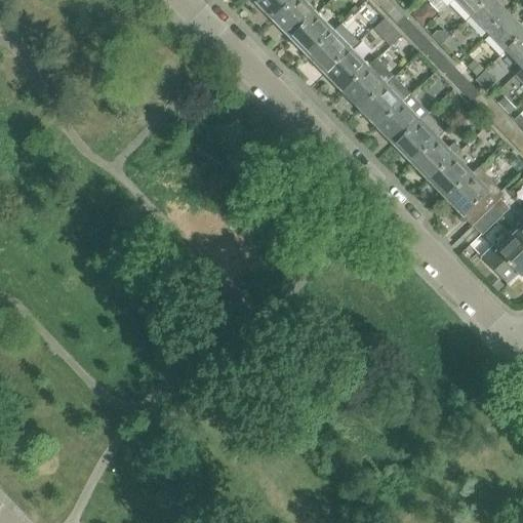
[(248,0),(270,22),(291,0),(248,0)]
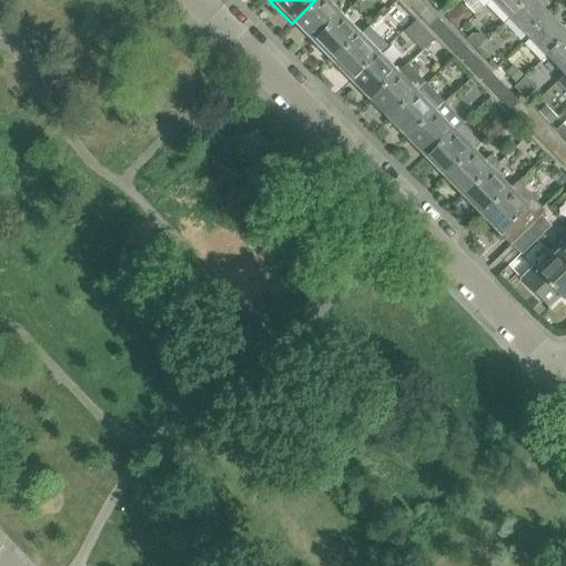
[(311,42),(341,13),(327,0),(315,0),(292,23),(311,42)]
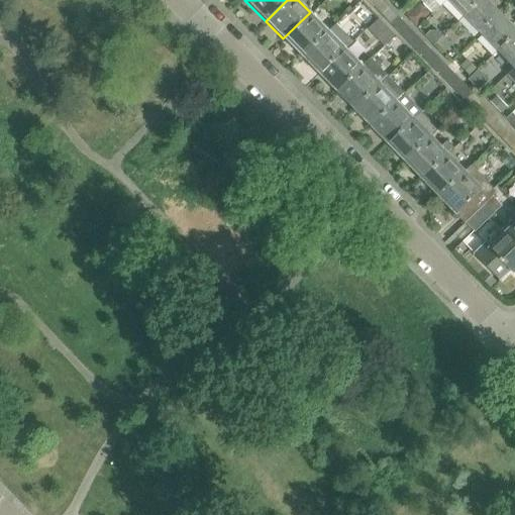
[(388,5),(382,0),(375,0),(371,4),(380,13),(388,5)]
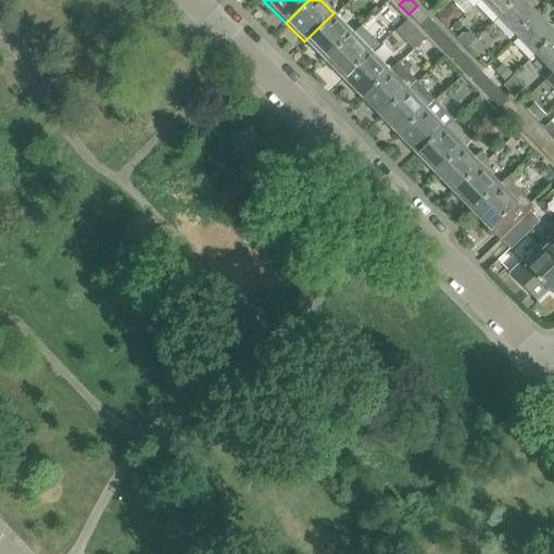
[(480,0),(496,16),(513,0),(480,0)]
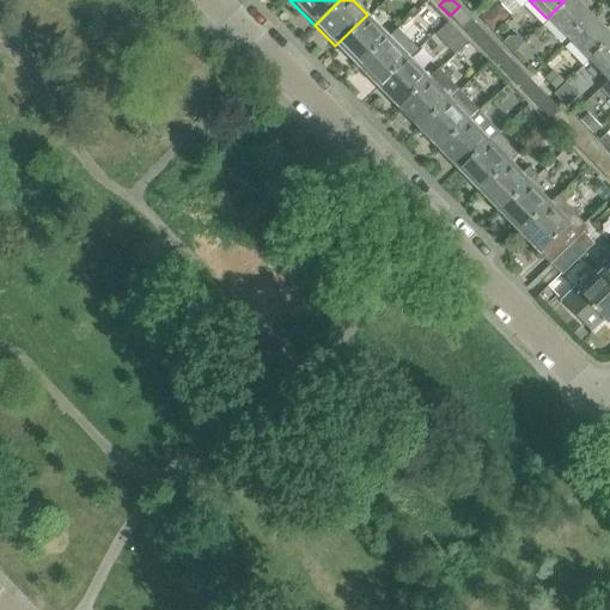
[(566,38),(589,17),(573,0),(565,0),(547,18),(566,38)]
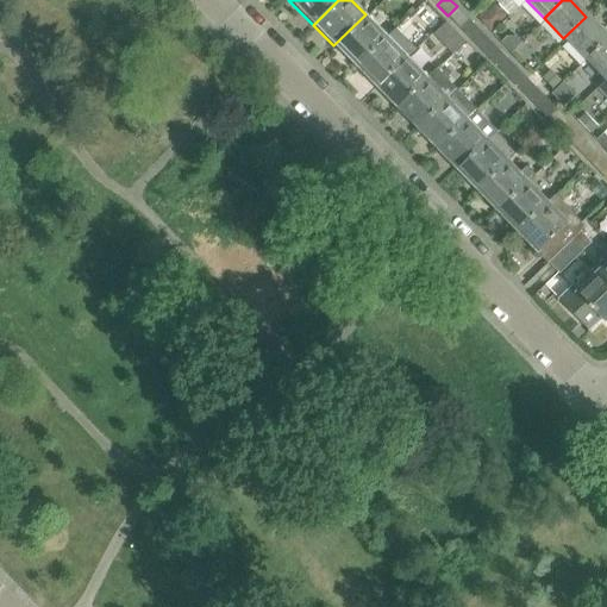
[(467,17),(457,6),(448,16),(457,26),(467,17)]
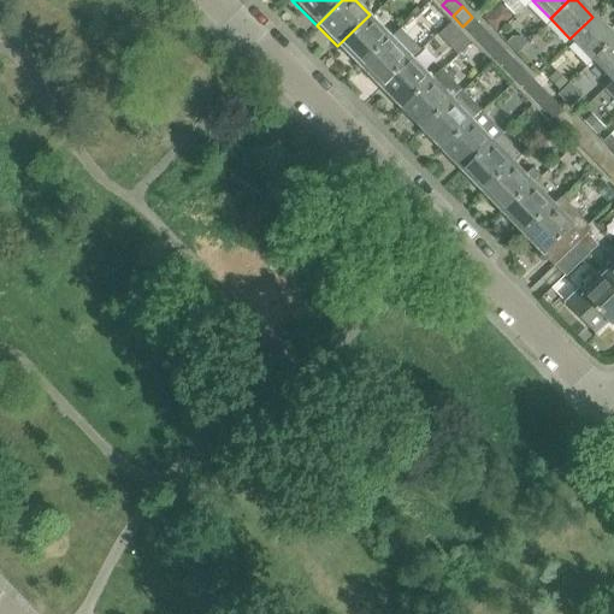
[(358,68),(390,35),(370,15),(337,46),(358,68)]
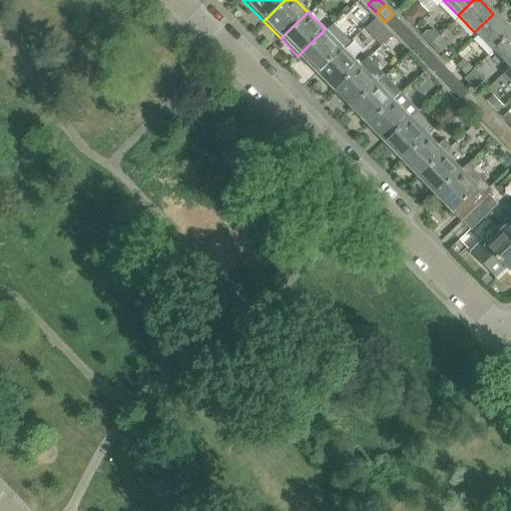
[(402,22),(393,14),(385,22),(394,30),(402,22)]
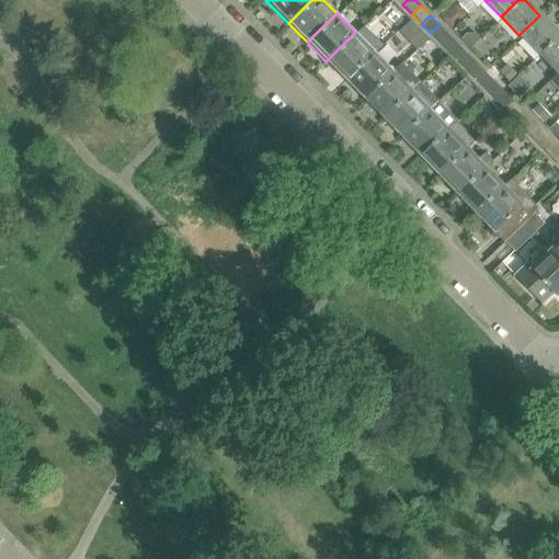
[(537,55),(558,34),(539,15),(518,35),(537,55)]
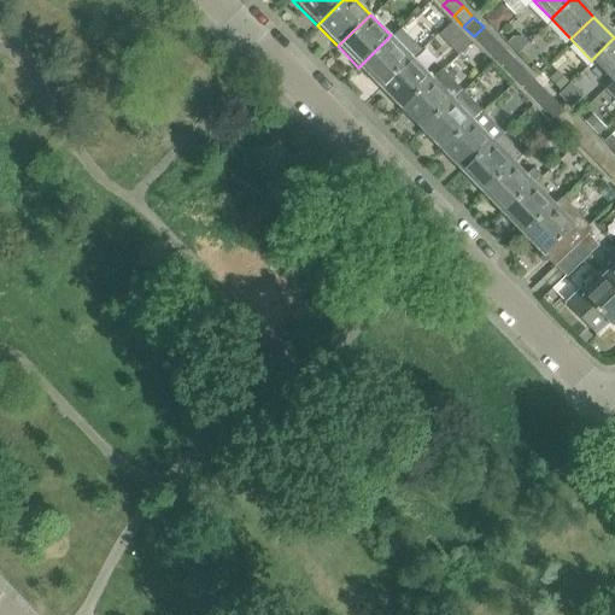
[(493,37),(484,27),(474,36),(484,47),(493,37)]
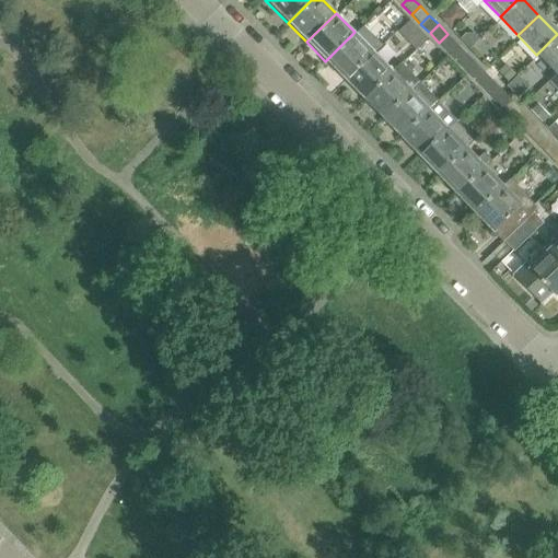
[(325,61),(344,80),(373,51),(381,44),(373,36),(365,44),(355,32),(325,61)]
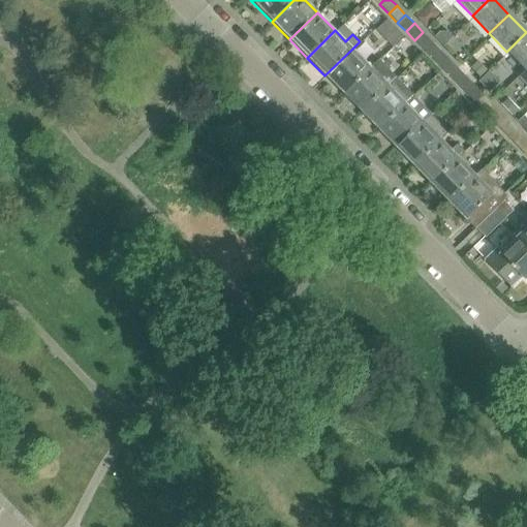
[(432,41),(423,32),(414,40),(424,50),(432,41)]
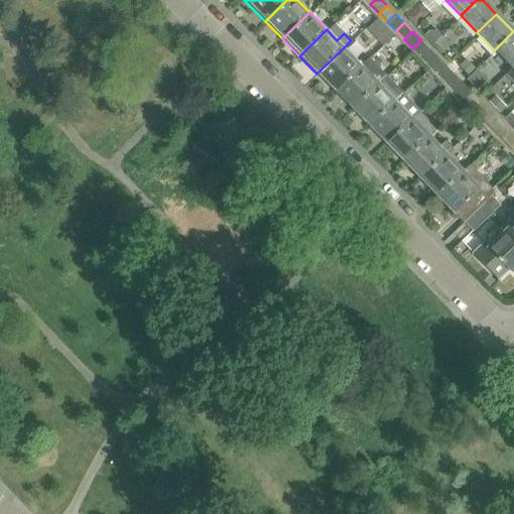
[(511,68),(513,63),(513,32),(513,31),(494,50),(511,68)]
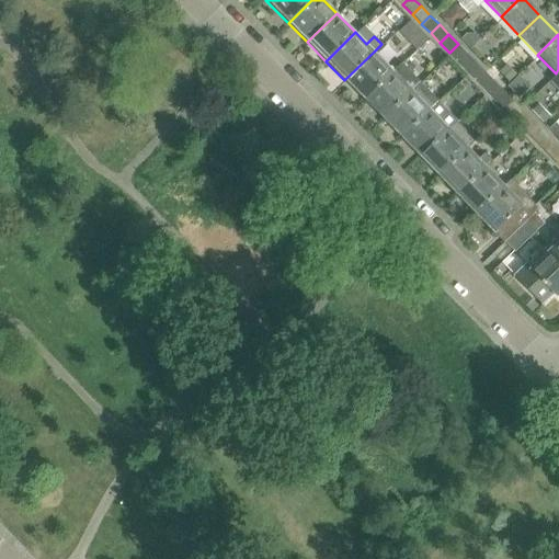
[(467,54),(458,44),(449,53),(458,61),(467,54)]
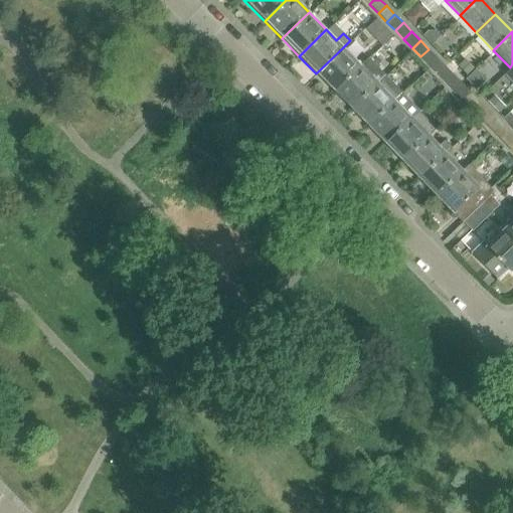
[(333,91),(360,64),(343,47),(316,73),(333,91)]
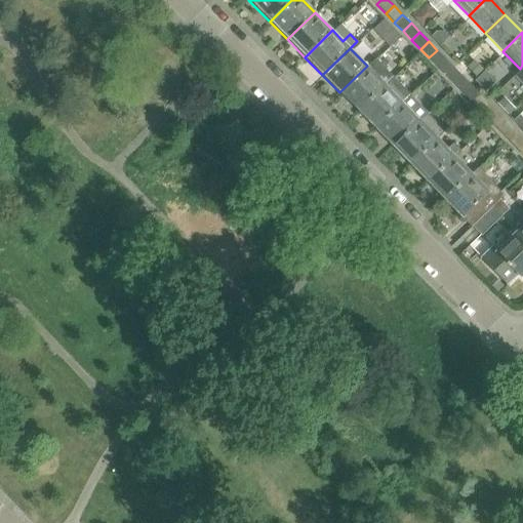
[(446,58),(437,50),(429,57),(438,67),(446,58)]
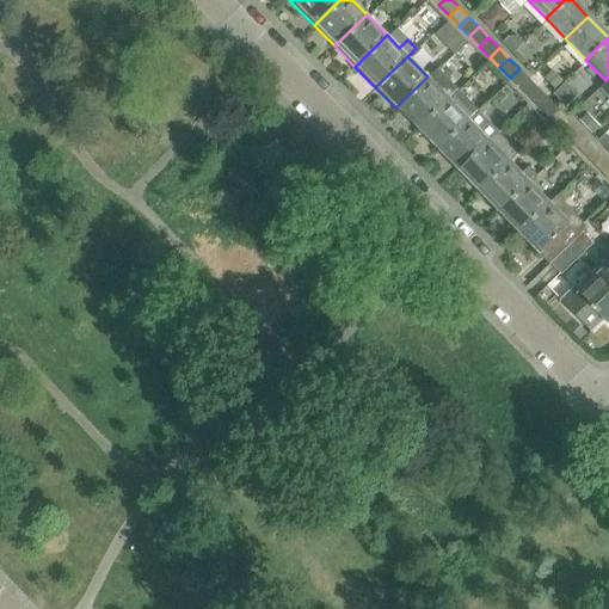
[(416,129),(457,88),(437,67),(428,77),(395,108),(416,129)]
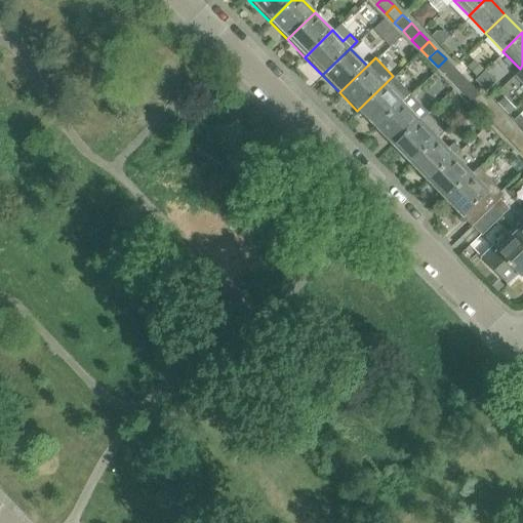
[(454,68),(446,58),(438,67),(446,76),(454,68)]
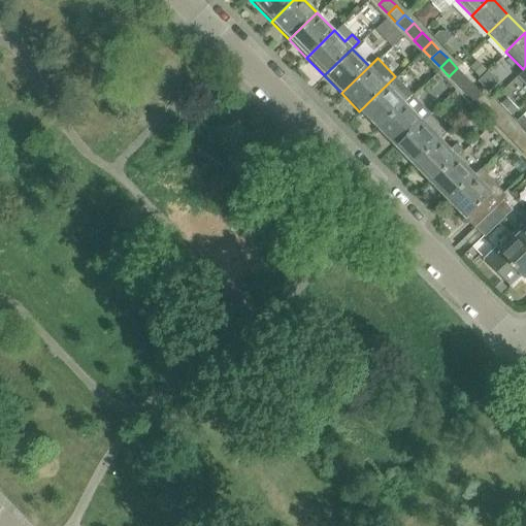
[(525,85),(525,65),(523,69),(516,75),(525,85)]
